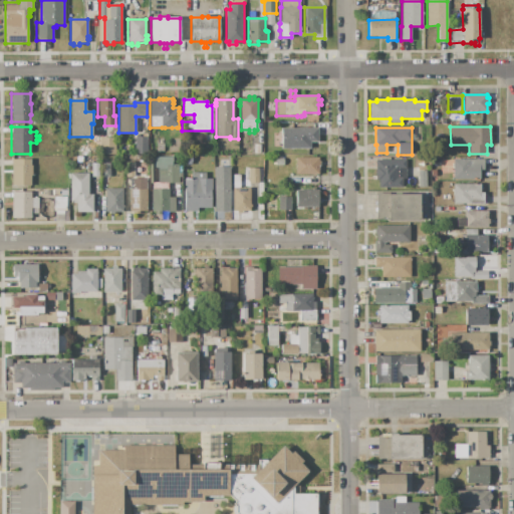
[(281,129),(317,129),(317,143),(310,143),(310,149),(281,149),(281,129)]
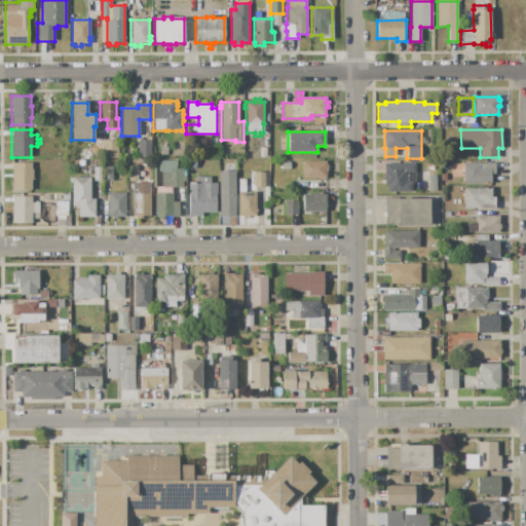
[(103,141),(118,141),(118,158),(103,158),(103,141)]
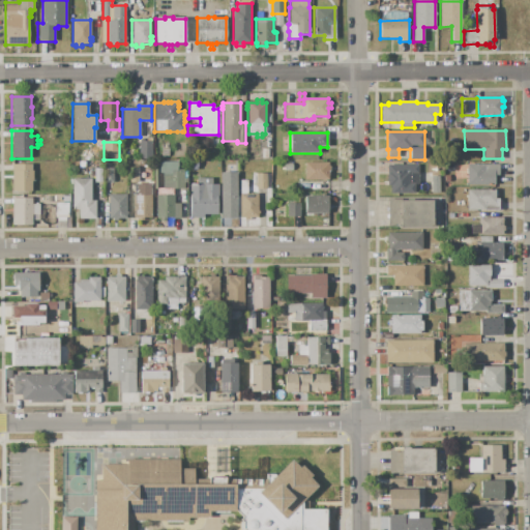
[(139,142),(151,142),(151,159),(139,159),(139,142)]
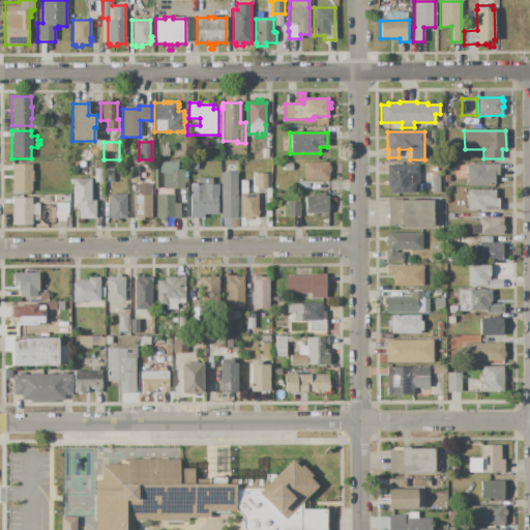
[(160,149),(169,149),(169,158),(160,158),(160,149)]
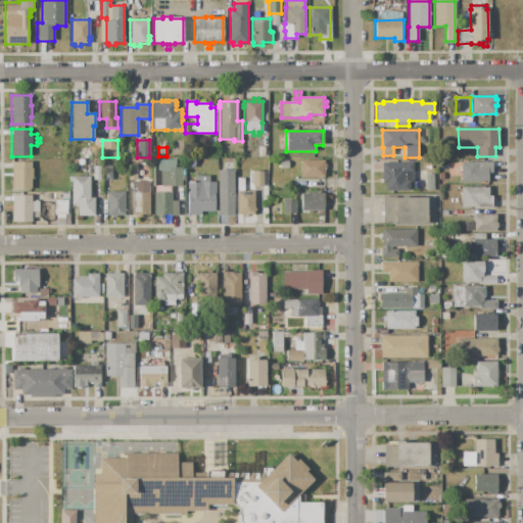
[(208,147),(217,147),(217,157),(208,157),(208,147)]
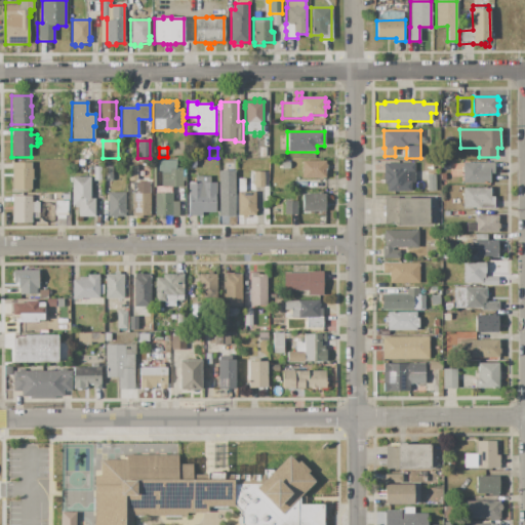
[(187,159),(196,159),(196,168),(187,168),(187,159)]
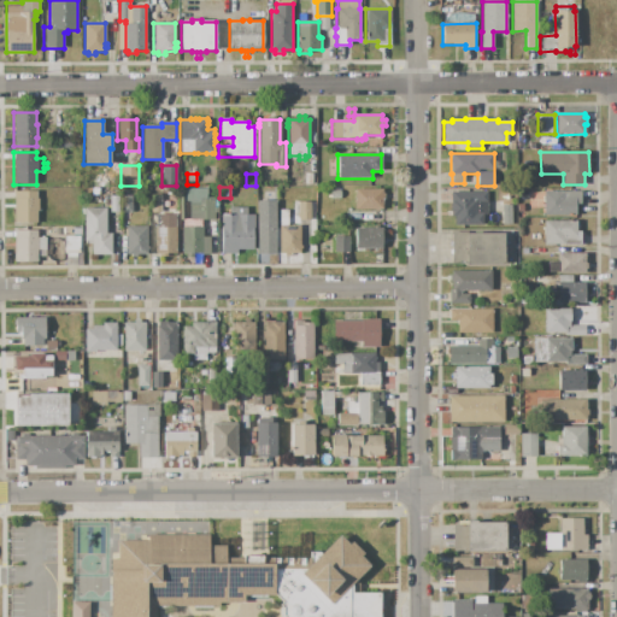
[(354,189),(382,189),(382,193),(385,193),(385,200),(382,200),(382,210),(354,209),(354,205),(352,205),(352,199),(354,199),(354,189)]
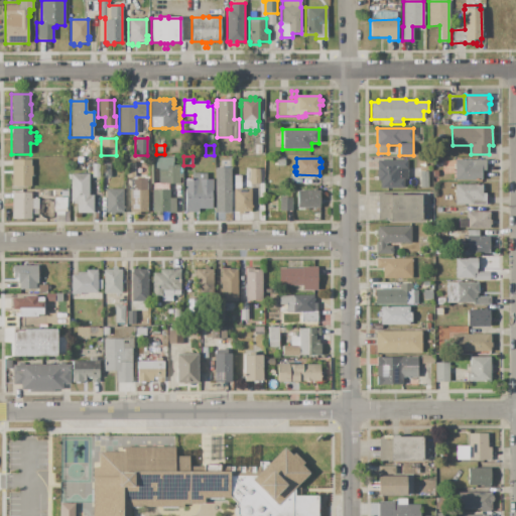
[(12,159),(30,159),(30,165),(32,165),(32,176),(30,176),(30,186),(12,186),(12,159)]
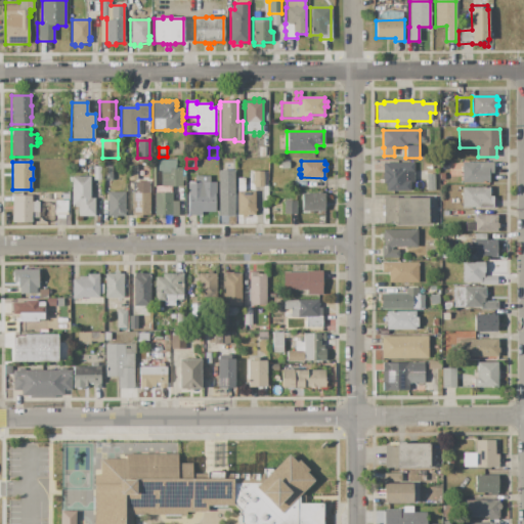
[(462,163),(493,162),(493,173),(489,173),(489,182),(462,182),(462,163)]
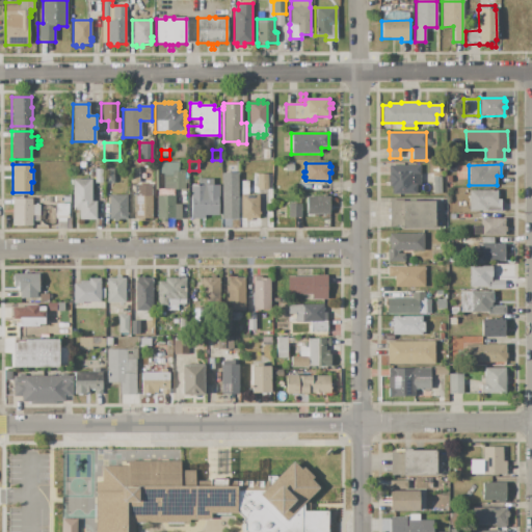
[(389,165),(420,165),(420,175),(409,175),(409,181),(411,181),(411,184),(417,184),(417,194),(392,194),(392,186),(389,186),(389,173),(389,165)]
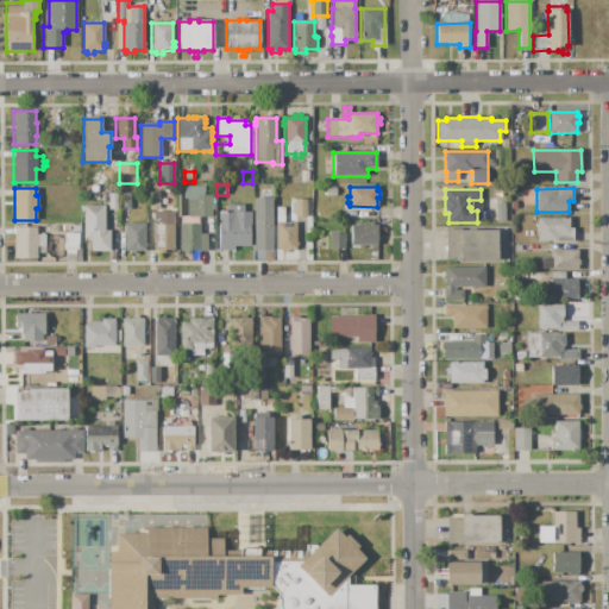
[(187,190),(205,190),(205,196),(212,196),(212,205),(214,205),(214,209),(212,209),(212,217),(187,218),(187,190)]
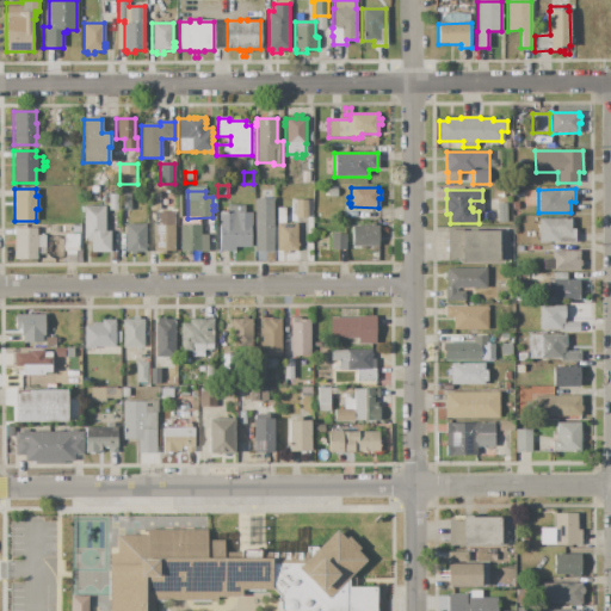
[(109,195),(118,195),(118,210),(109,210),(109,195)]
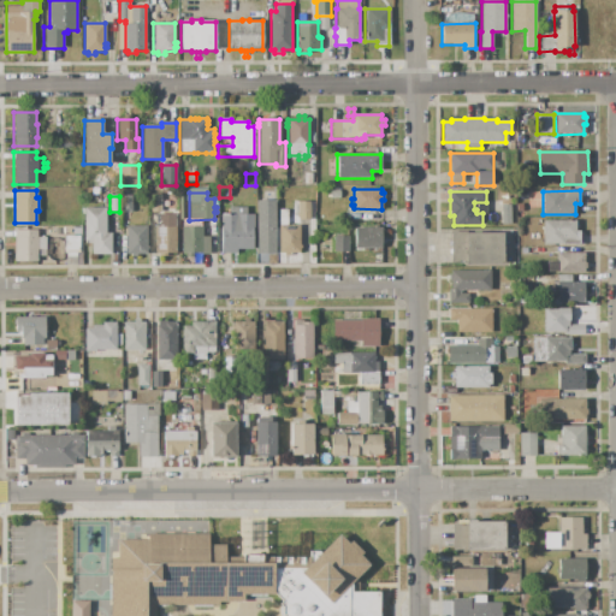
[(123,196),(132,196),(132,212),(123,212),(123,196)]
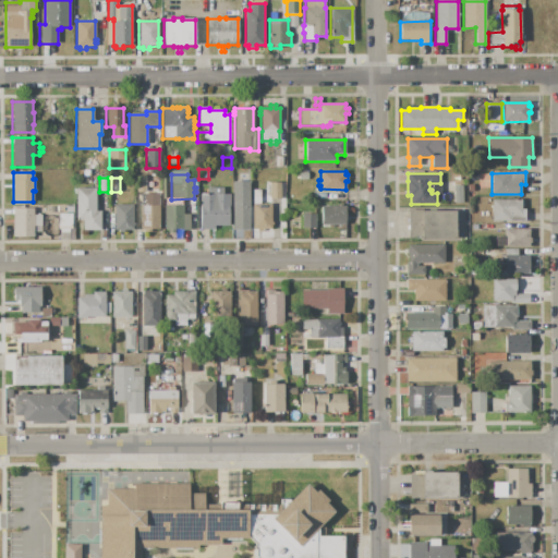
[(232,181),(250,181),(250,230),(233,230),(232,181)]
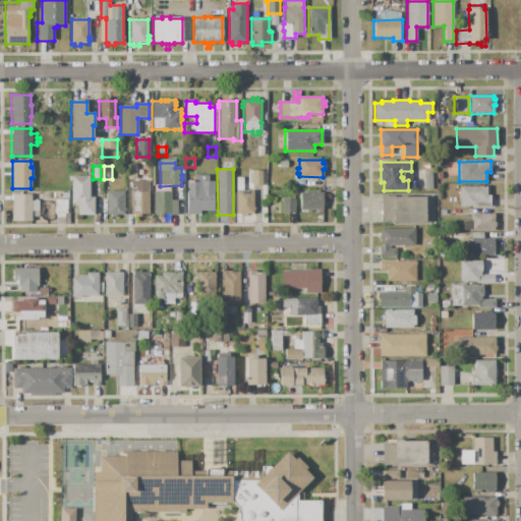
[(250,170),(263,170),(263,186),(250,186),(250,170)]
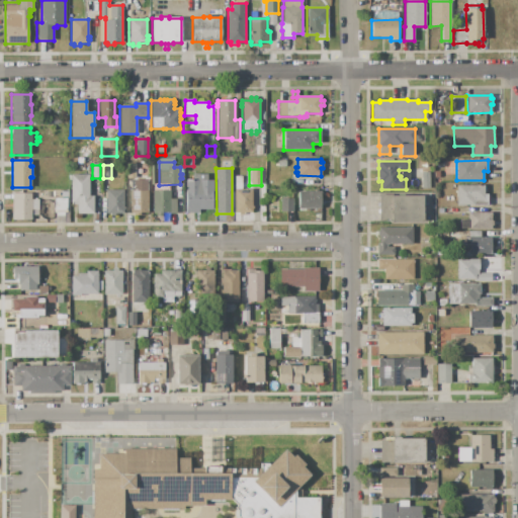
[(422,172),(430,172),(430,188),(422,188),(422,172)]
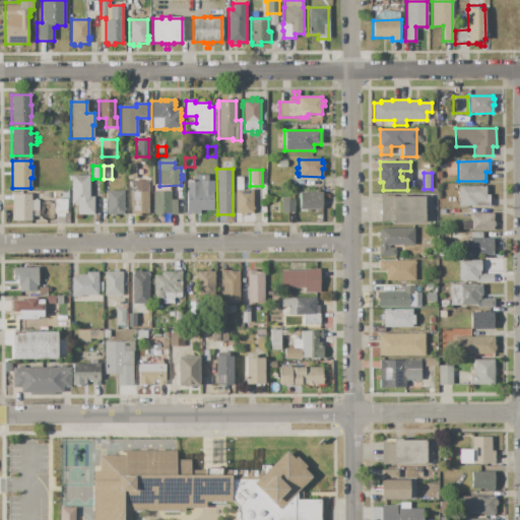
[(186,180),(194,180),(194,174),(207,175),(207,181),(214,181),(213,211),(199,210),(199,214),(185,213),(186,180)]
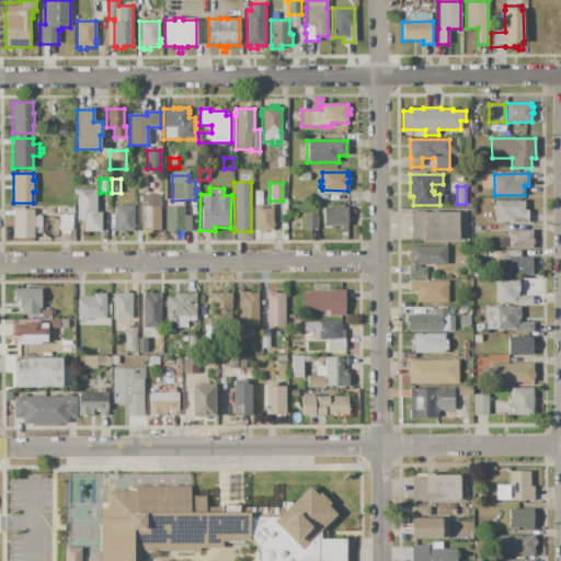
[(77,190),(96,190),(96,213),(101,213),(101,215),(102,215),(102,228),(101,228),(101,231),(84,231),(84,222),(77,222),(77,190)]
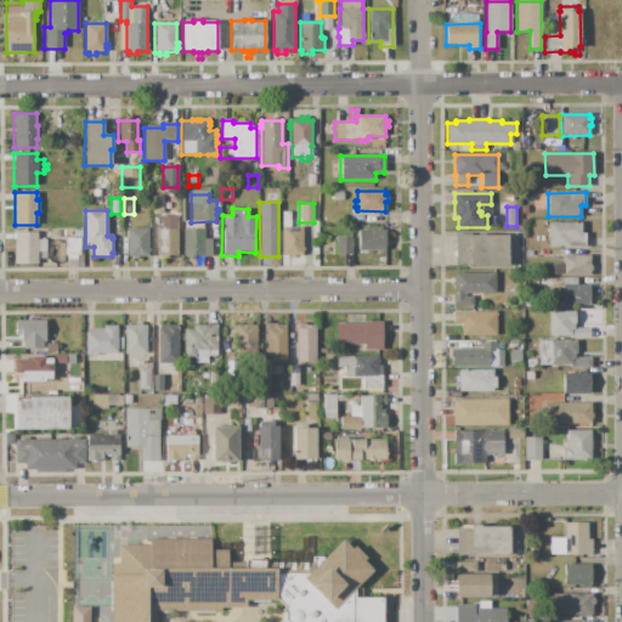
[(282,211),(290,211),(290,227),(303,227),(303,247),(304,247),(304,252),(303,252),(303,256),(292,256),(292,259),(287,259),(287,256),(282,256),(282,227),(282,211)]
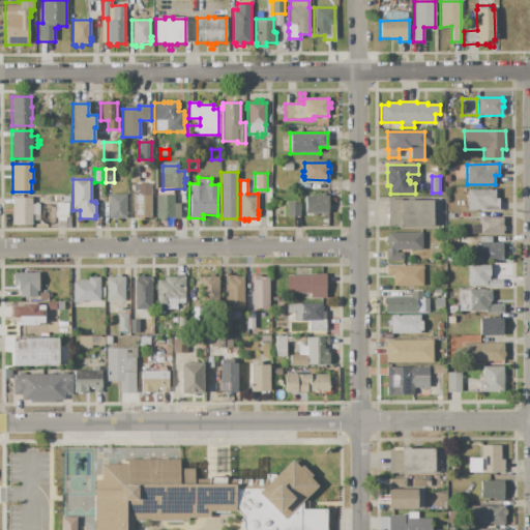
[(134,195),(137,195),(137,184),(150,184),(150,195),(151,195),(151,217),(134,217),(134,195)]
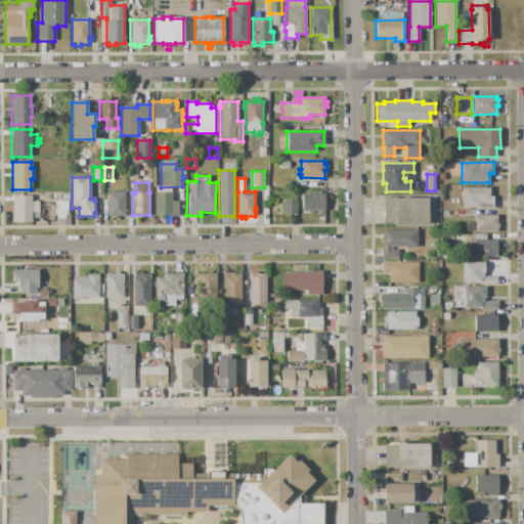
[(462,187),(489,187),(489,197),(493,197),(493,208),(480,208),(462,208),(462,187)]
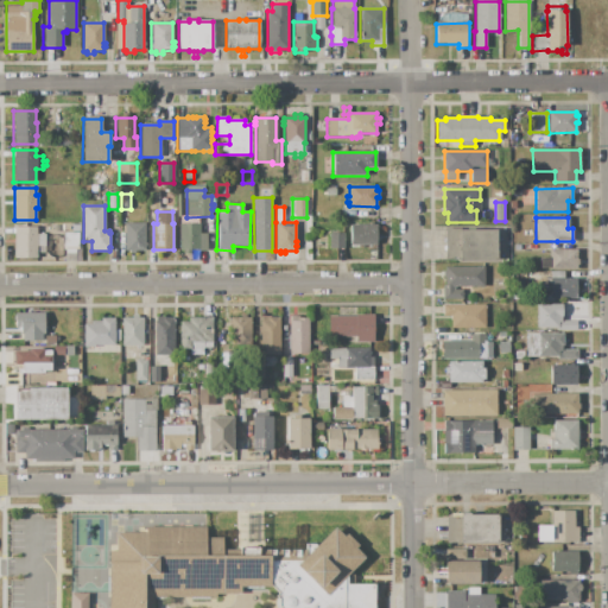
[(124,223),(145,223),(145,244),(146,244),(146,246),(145,246),(145,251),(134,251),(134,253),(130,253),(130,251),(124,251),(124,223)]
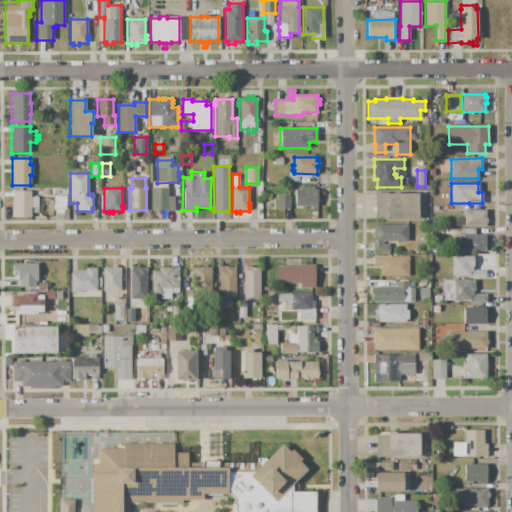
[(150,188),(169,188),(169,197),(174,197),(174,211),(160,211),(160,214),(154,214),(154,211),(150,211),(150,188)]
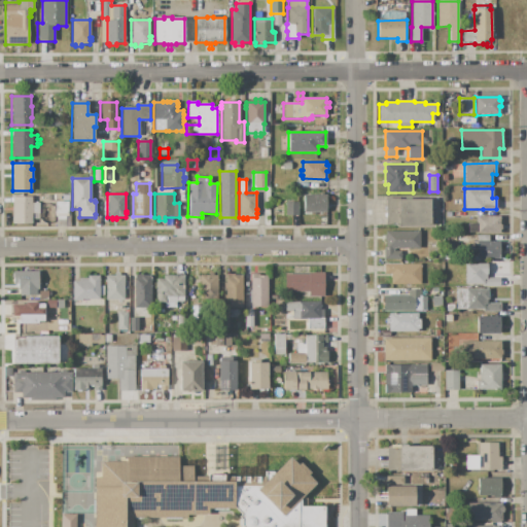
[(304,195),(320,195),(320,194),(323,194),(323,195),(326,195),(326,204),(328,204),(328,209),(326,209),(326,212),(304,212),(304,195)]
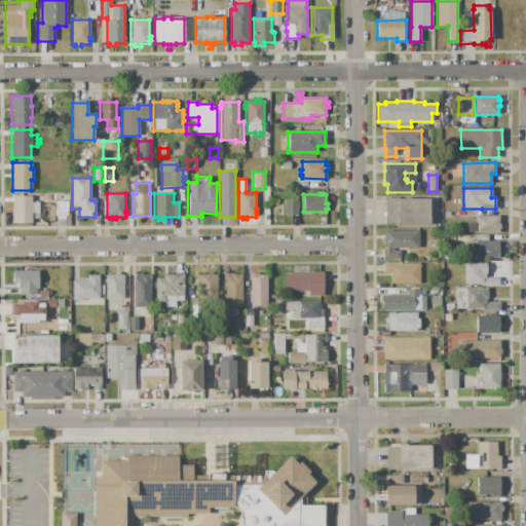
[(12,196),(31,196),(31,202),(39,202),(39,213),(33,213),(33,214),(31,214),(31,224),(12,224),(12,196)]
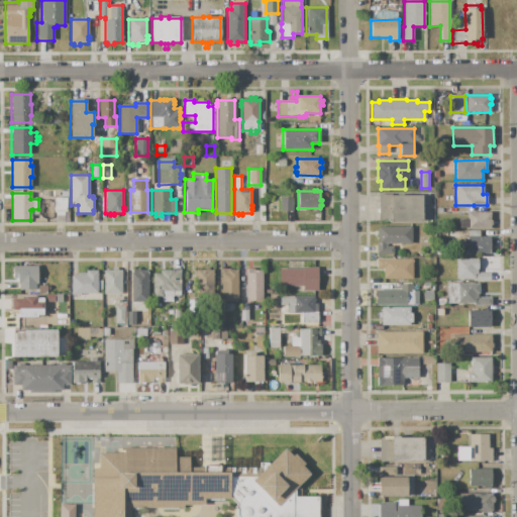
[(379,195),(392,195),(392,196),(422,196),(422,222),(391,223),(391,221),(379,221),(379,195)]
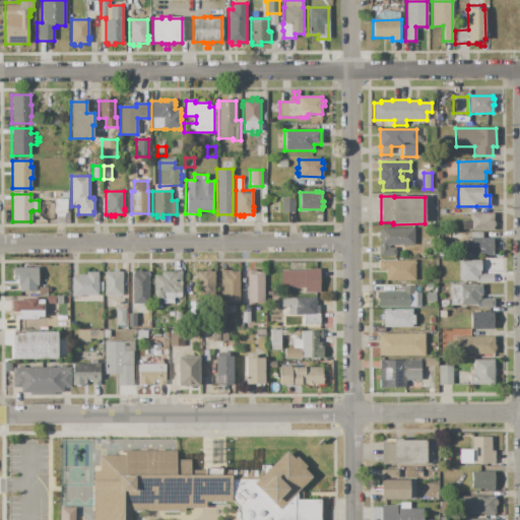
[(54,199),(67,199),(67,213),(64,213),(64,223),(56,223),(56,213),(54,213),(54,199)]
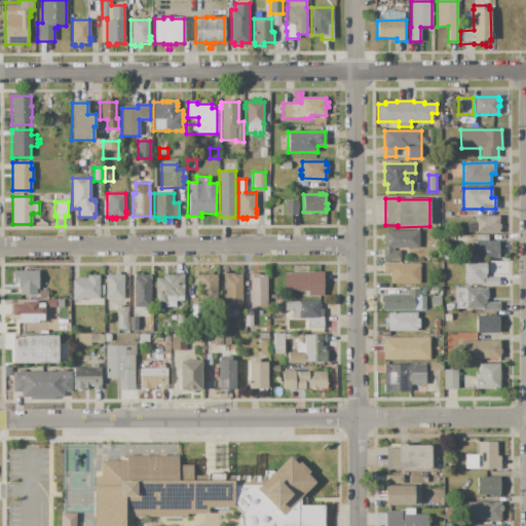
[(285,201),(298,201),(298,215),(285,215),(285,201)]
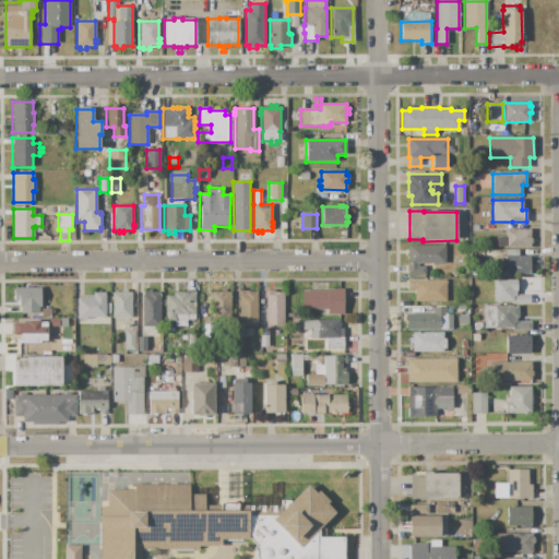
[(506,230),(531,229),(531,239),(532,239),(532,245),(531,245),(531,248),(506,248),(506,246),(496,246),(496,237),(506,237),(506,230)]
